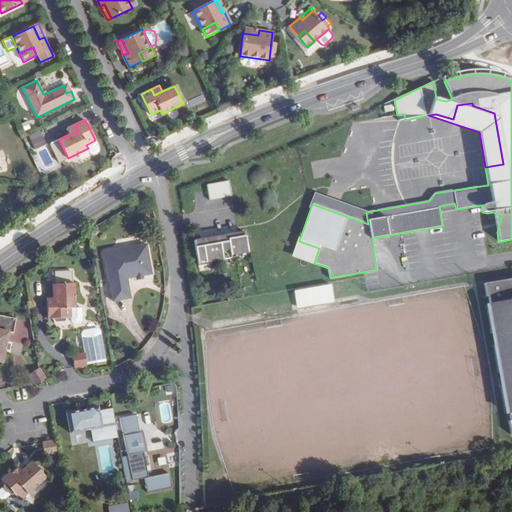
[(78,131),(75,125),(68,128),(70,134),(78,131)]
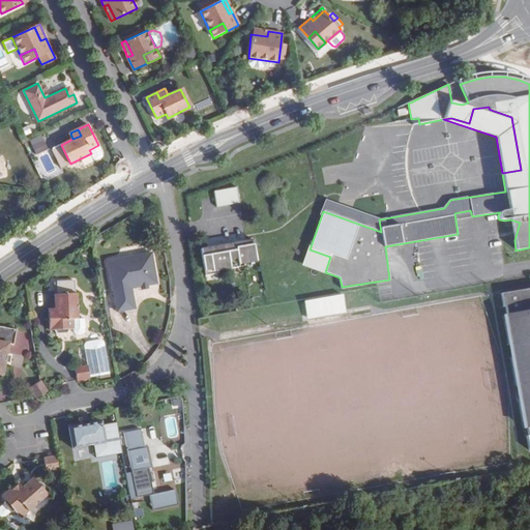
[(36,154),(49,149),(42,135),(30,140),(36,154)]
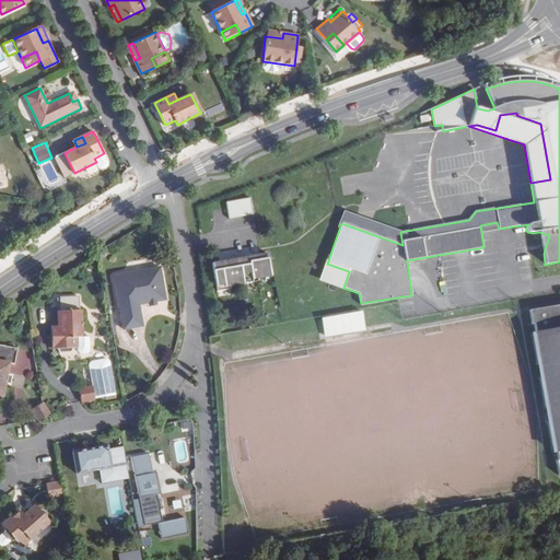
[(74,173),(65,153),(56,158),(66,177),(74,173)]
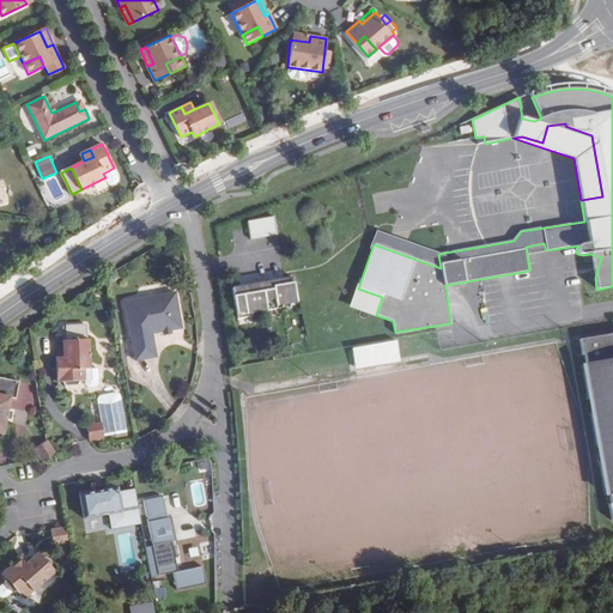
[(274,217),(247,222),(250,240),(277,235),(274,217)]
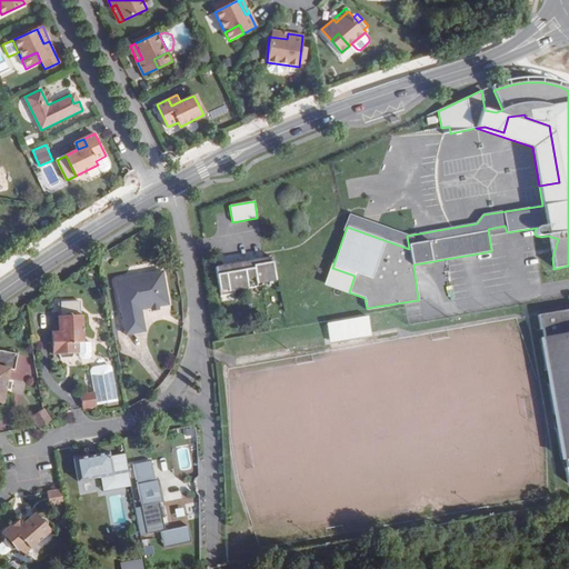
[(407,236),(362,219),(351,216),(347,227),(409,249),(407,236)]
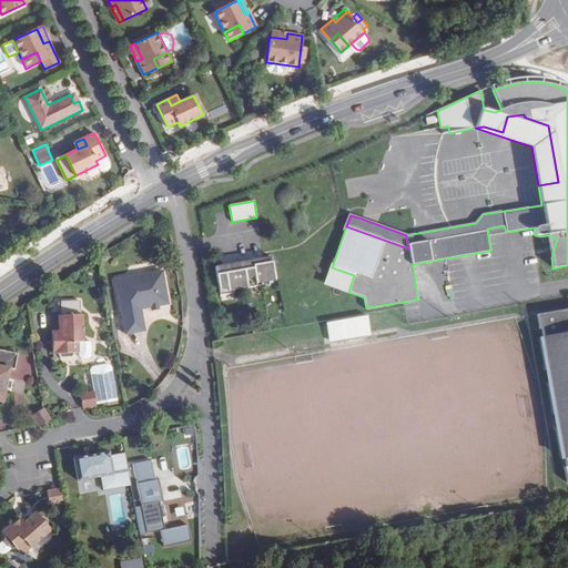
[(271,257),(262,259),(262,261),(223,269),(223,265),(214,267),(220,295),(234,293),(233,291),(242,288),(262,285),(261,283),(275,280),(271,257)]
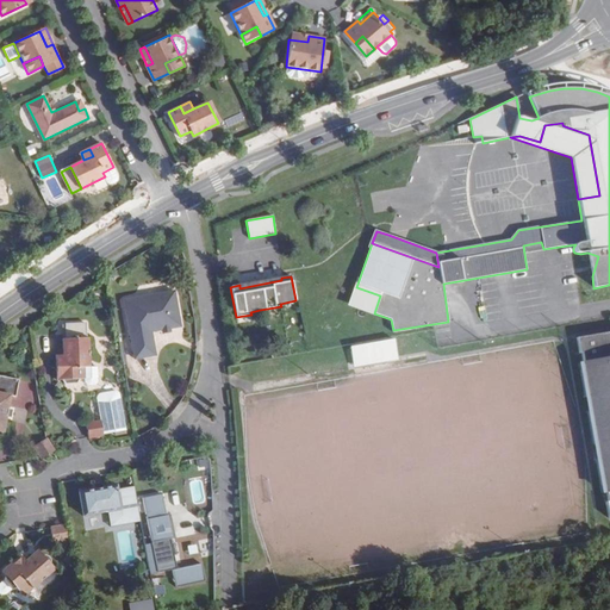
[(281,280),(281,278),(240,285),(240,288),(281,280)]
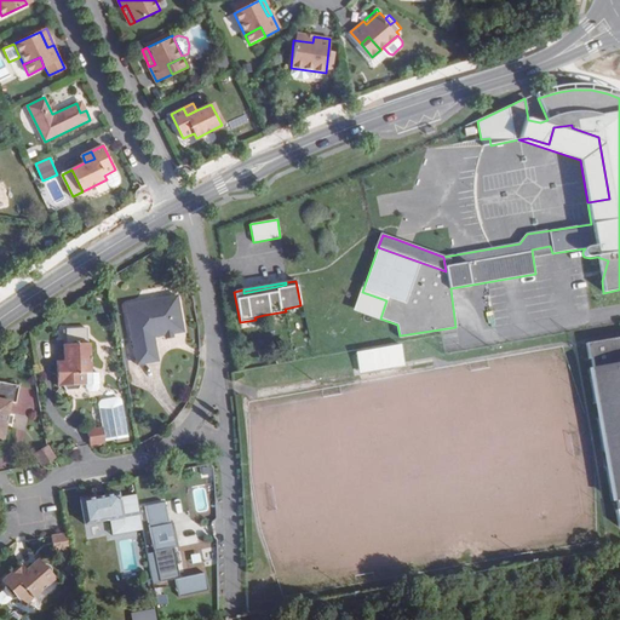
[(380,319),(386,300),(362,292),(355,310),(380,319)]
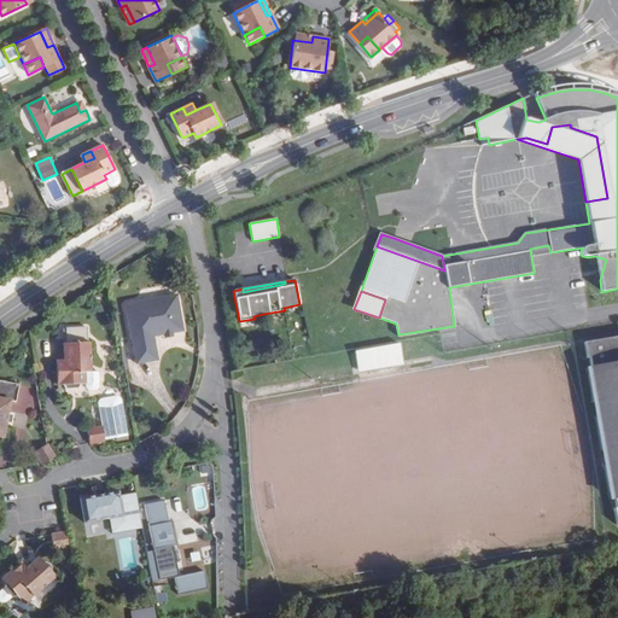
[(184,331),(178,295),(127,304),(136,363),(158,360),(153,336),(184,331)]
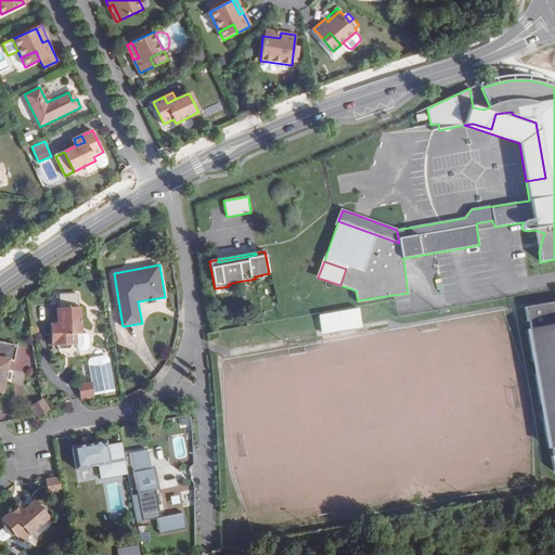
[(64,307),(80,305),(79,293),(62,295),(64,307)]
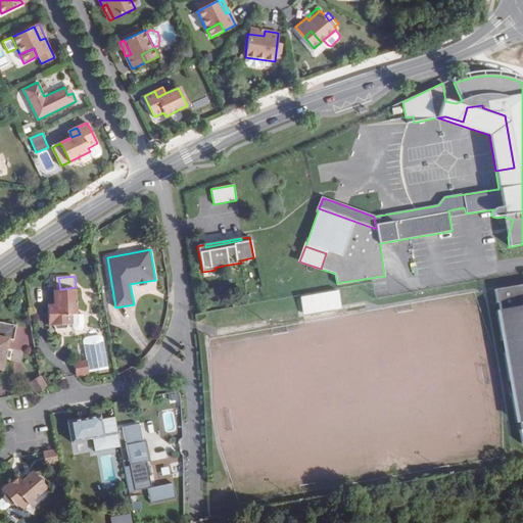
[(522,284),(494,289),(496,302),(498,301),(500,310),(496,311),(516,423),(520,423),(521,430),(519,430),(521,445),(522,444),(522,284)]
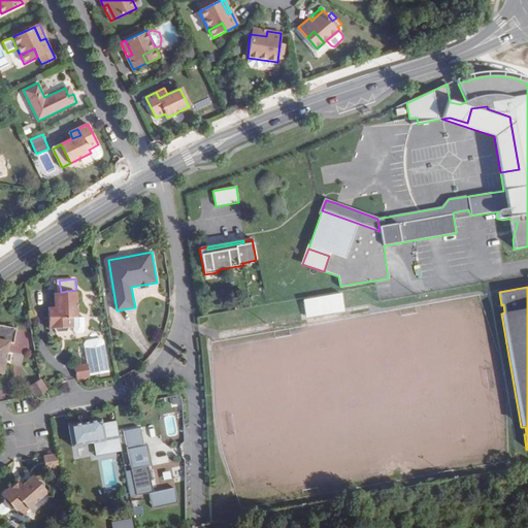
[(68,328),(73,328),(73,331),(75,334),(83,334),(85,331),(84,318),(77,318),(76,293),(54,294),(55,307),(55,314),(48,314),(48,329),(54,329),(56,333),(66,332),(68,328)]
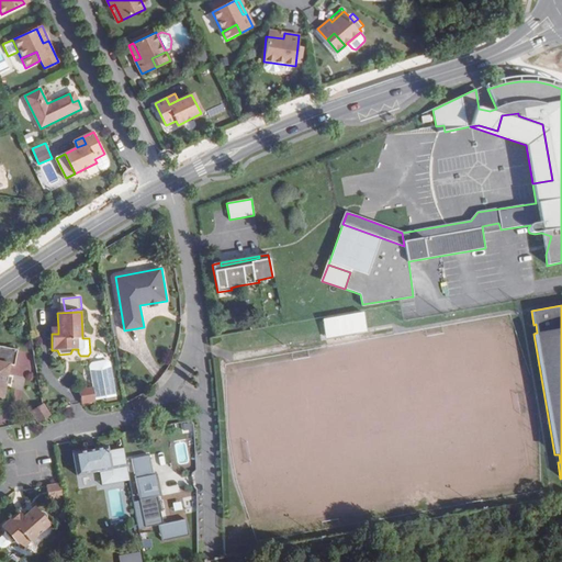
[(367,315),(325,317),(326,336),(368,334),(367,315)]
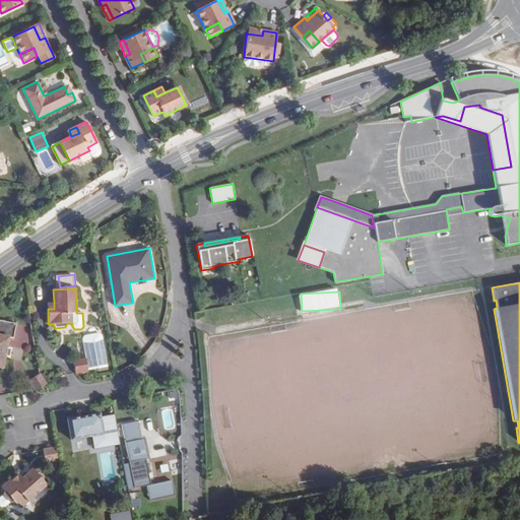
[(16,324),(0,320),(0,368),(2,369),(8,337),(13,338),(16,324)]
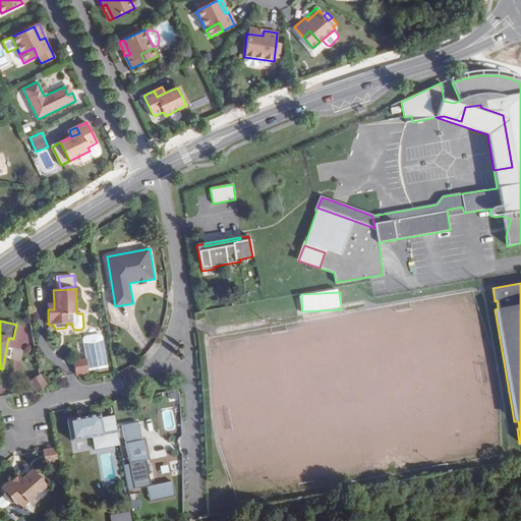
[(85,359),(73,361),(75,374),(89,372),(85,359)]
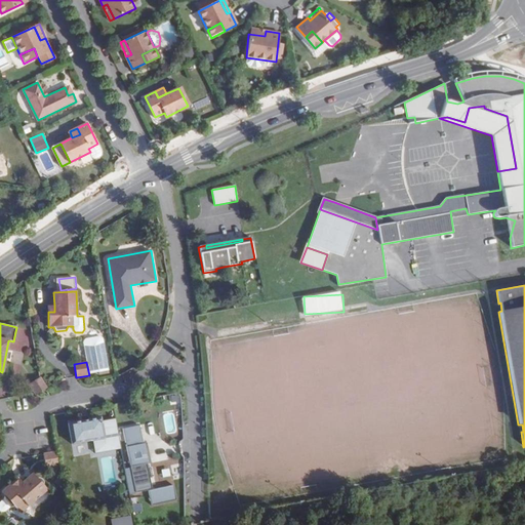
[(44,384),(40,377),(29,385),(33,391),(36,396),(47,389),(44,384)]
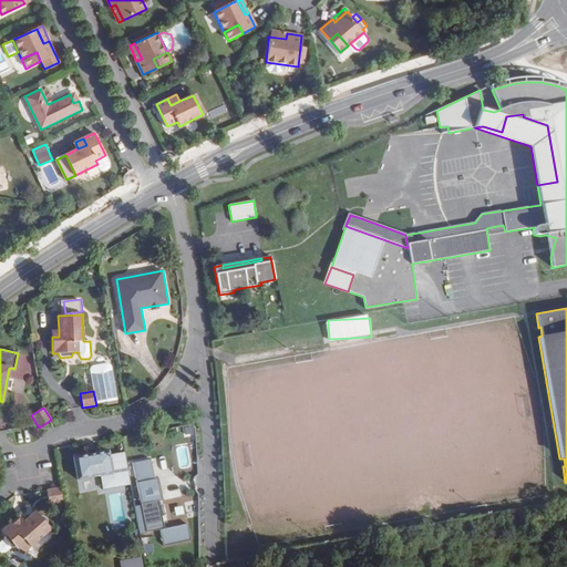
[(110,460),(107,451),(73,457),(78,480),(101,476),(112,474),(112,478),(129,475),(125,456),(110,460)]
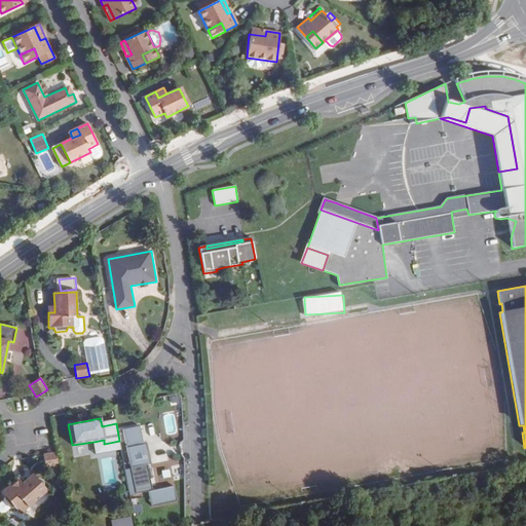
[(164,434),(156,435),(158,449),(167,447),(164,434)]
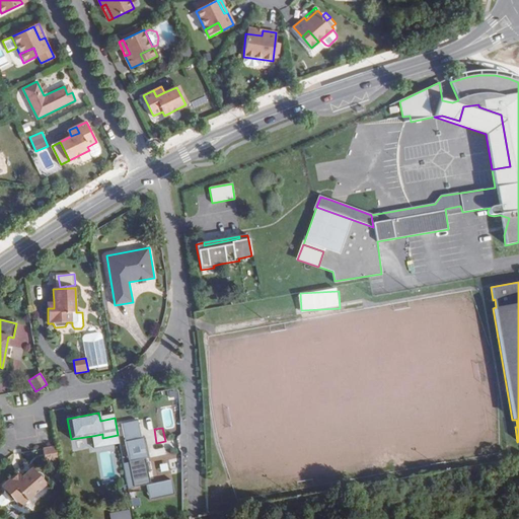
[(120,448),(118,435),(102,438),(102,434),(92,436),(95,452),(99,451),(113,449),(120,448)]
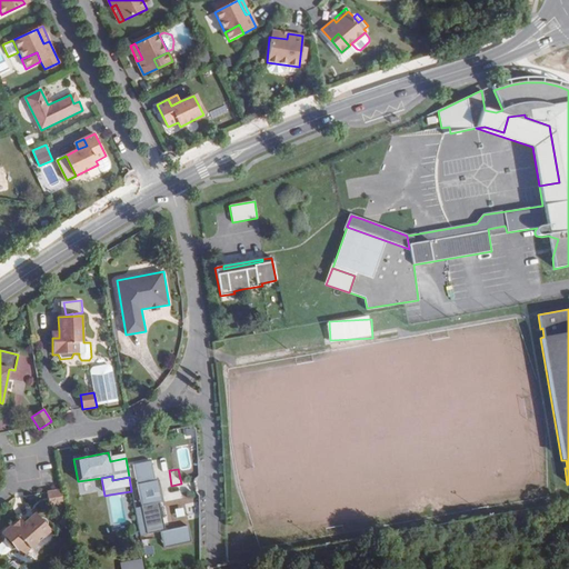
[(63,503),(60,490),(47,492),(49,506),(63,503)]
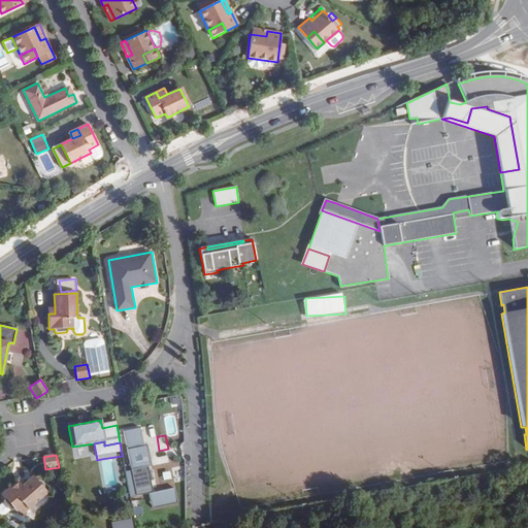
[(152,493),(147,467),(131,469),(136,496),(152,493)]
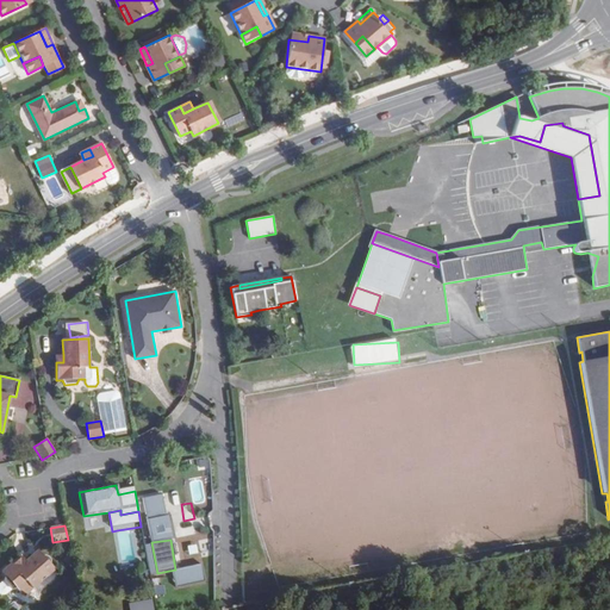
[(186,548),(190,560),(199,559),(195,546),(186,548)]
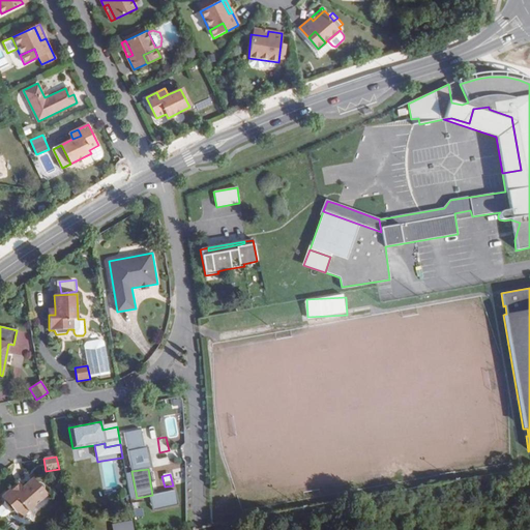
[(47,495),(32,478),(22,488),(18,492),(13,487),(2,497),(5,501),(3,504),(10,512),(15,511),(18,514),(25,508),(28,511),(47,495)]
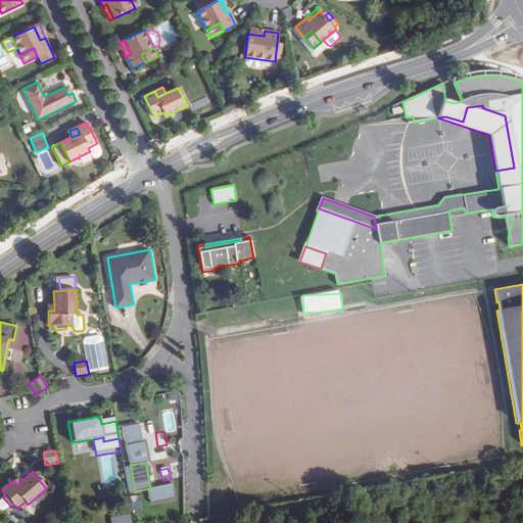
[(149,489),(152,504),(178,497),(174,483),(149,489)]
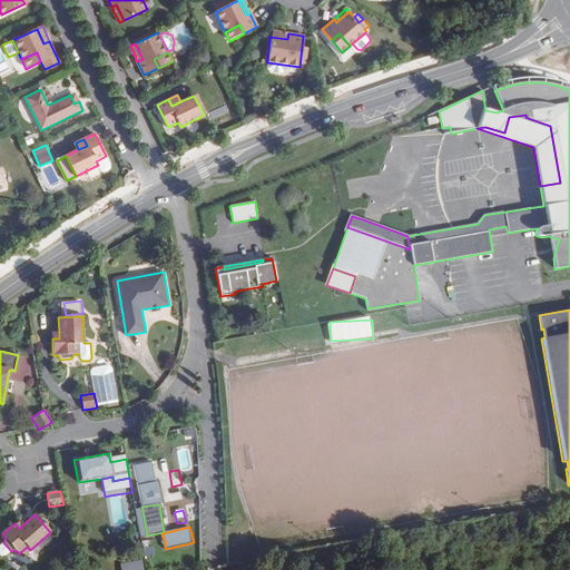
[(3,542),(0,546),(0,556),(1,557),(3,556),(6,556),(11,551),(3,542)]
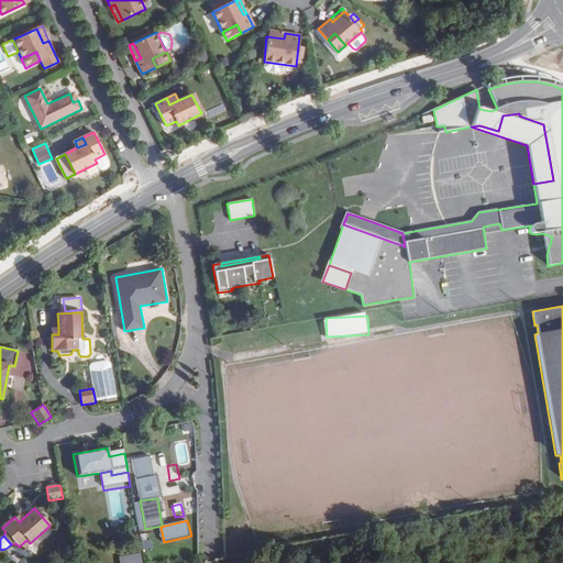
[(121,562),(144,562),(143,553),(120,558),(121,562)]
